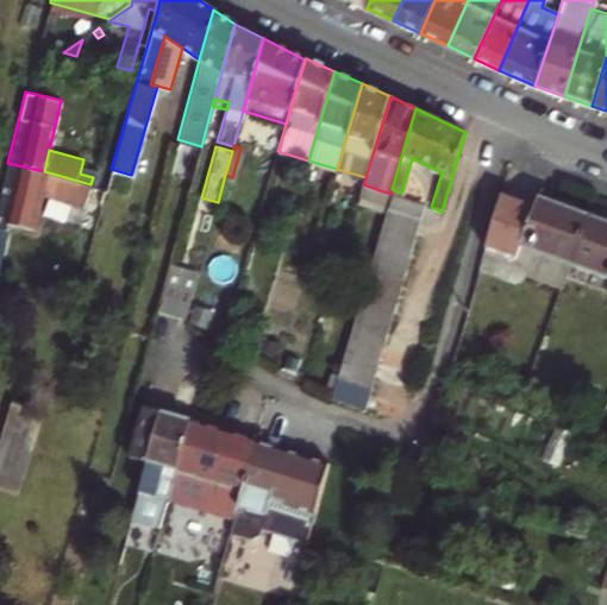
[(38,194),(44,171),(7,163),(0,193),(0,228),(5,229),(7,219),(31,226),(35,209),(38,194)]
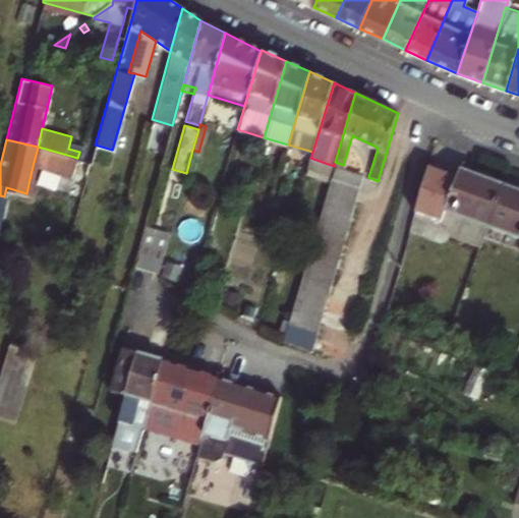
[(33,166),(72,177),(77,158),(38,147),(33,166)]
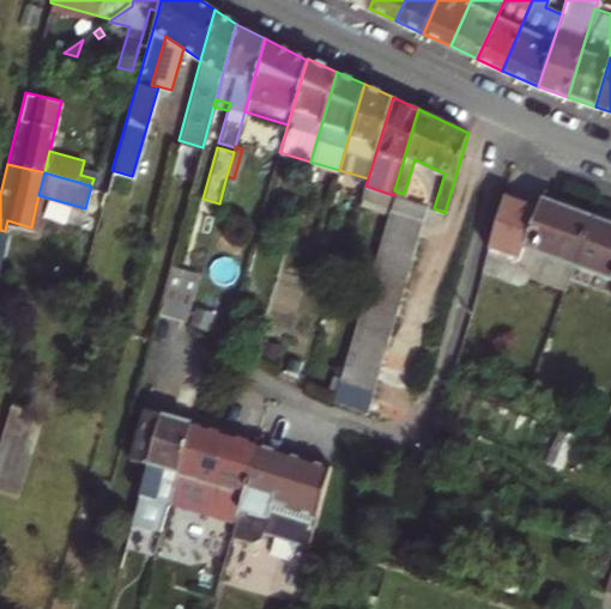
[(366,186),(362,198),(389,206),(393,196),(393,195),(366,186)]
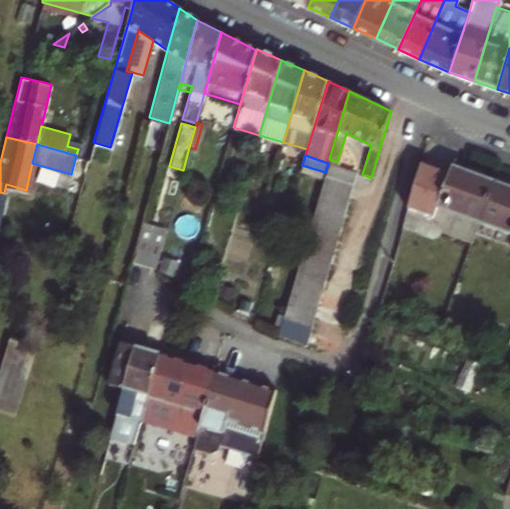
[(324,174),(351,182),(354,172),(328,164),(325,172),(324,174)]
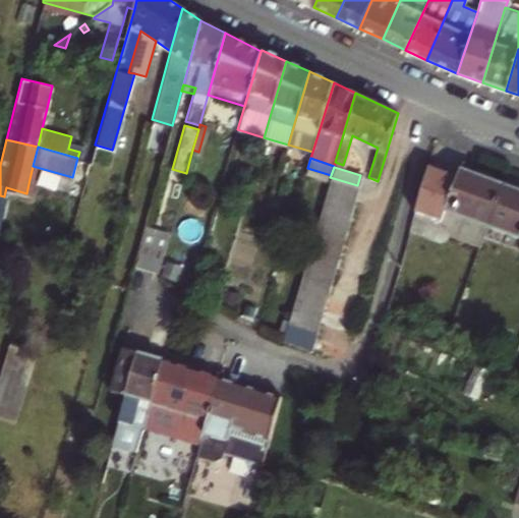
[(485,224),(500,183),(458,168),(456,176),(428,167),(415,212),(442,221),(446,209),(485,224)]
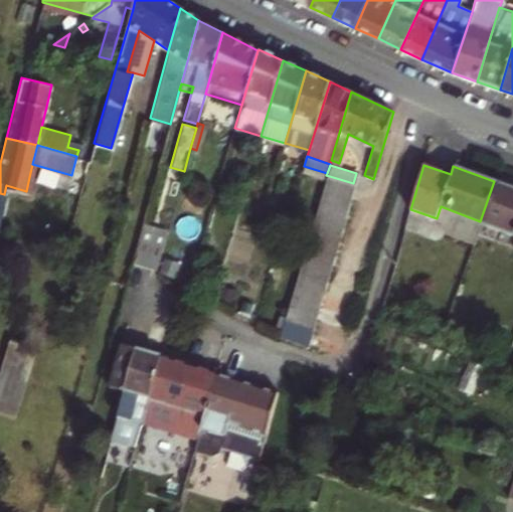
[(322,189),(350,198),(354,184),(353,183),(326,175),(322,189)]
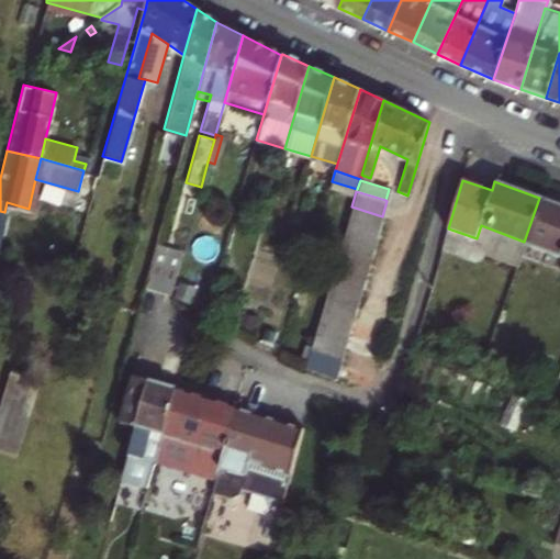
[(559,205),(539,198),(524,242),(559,254),(559,205)]
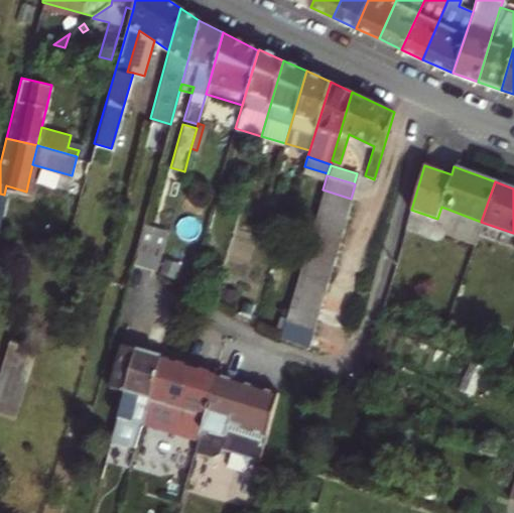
[(318,204),(347,212),(351,199),(323,189),(318,204)]
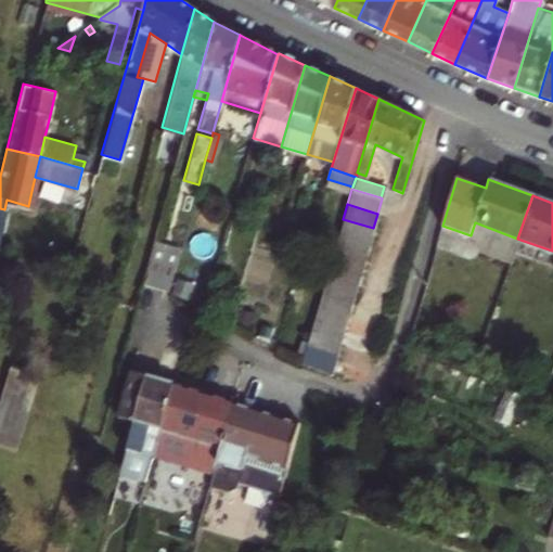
[(369,242),(373,228),(343,219),(339,233),(369,242)]
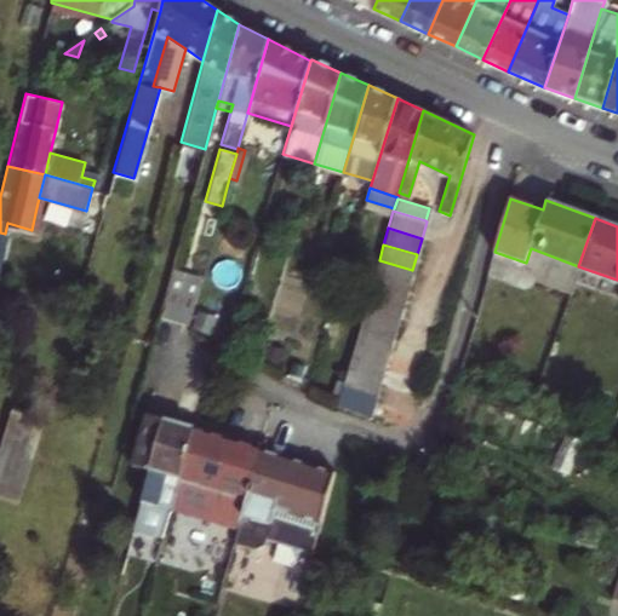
[(578,266),(531,248),(526,263),(537,281),(568,293),(578,266)]
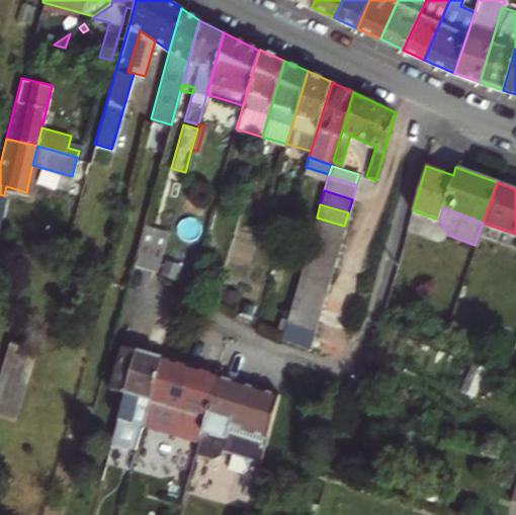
[(313,231),(340,239),(344,226),(317,218),(313,231)]
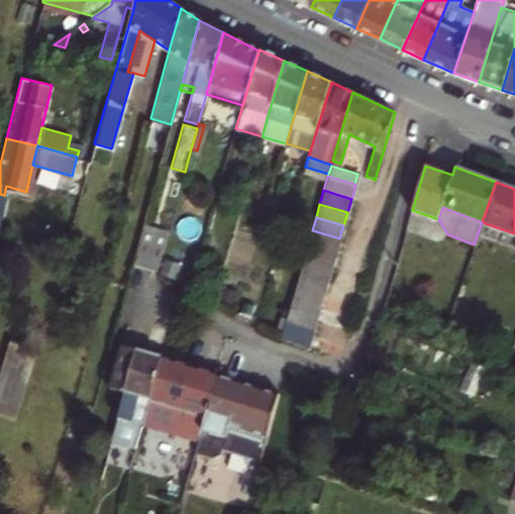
[(131,263),(158,270),(169,228),(143,221),(131,263)]
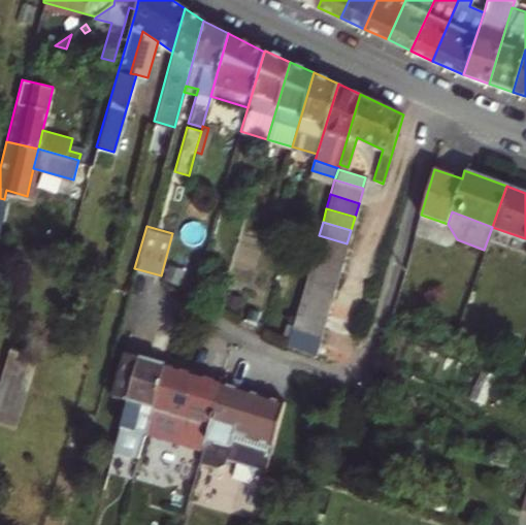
[(315,248),(342,256),(347,243),(319,235),(315,248)]
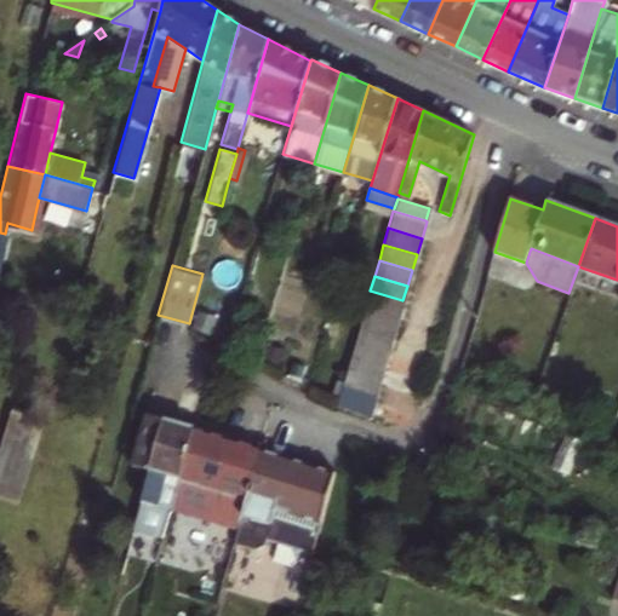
[(365,306),(399,317),(402,300),(370,291),(365,306)]
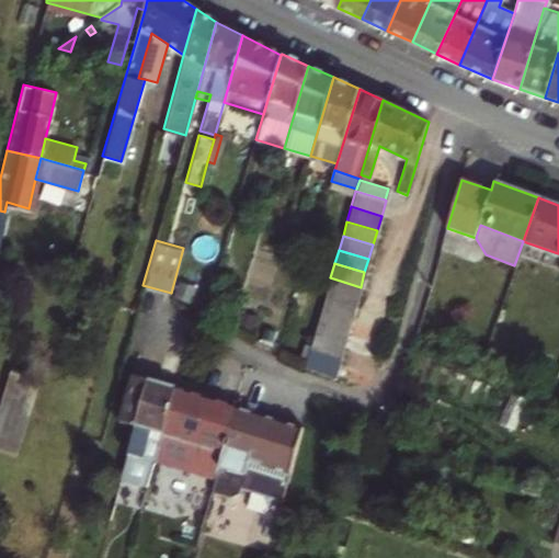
[(326,293),(356,303),(361,287),(330,277),(326,293)]
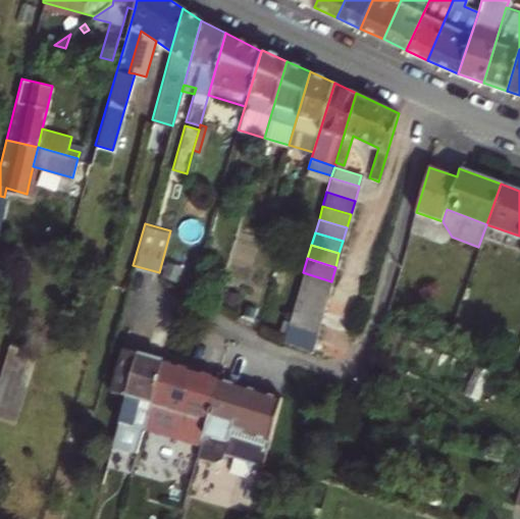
[(182,265),(166,261),(163,274),(177,278),(182,265)]
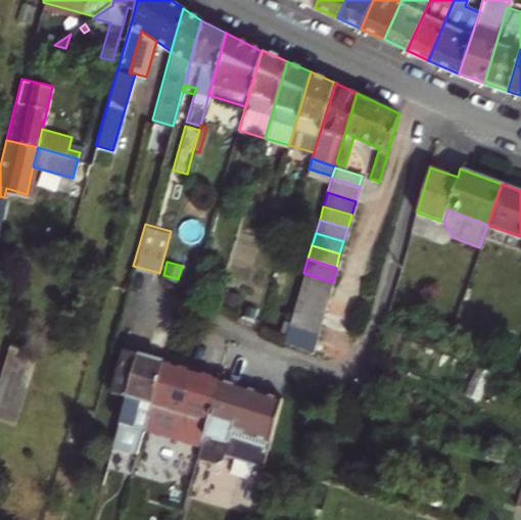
[(299,287),(328,296),(332,282),(303,273),(299,287)]
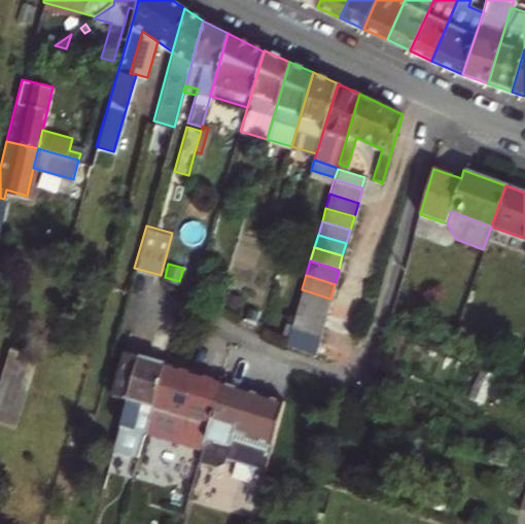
[(326,311),(330,299),(302,289),(299,303),(326,311)]
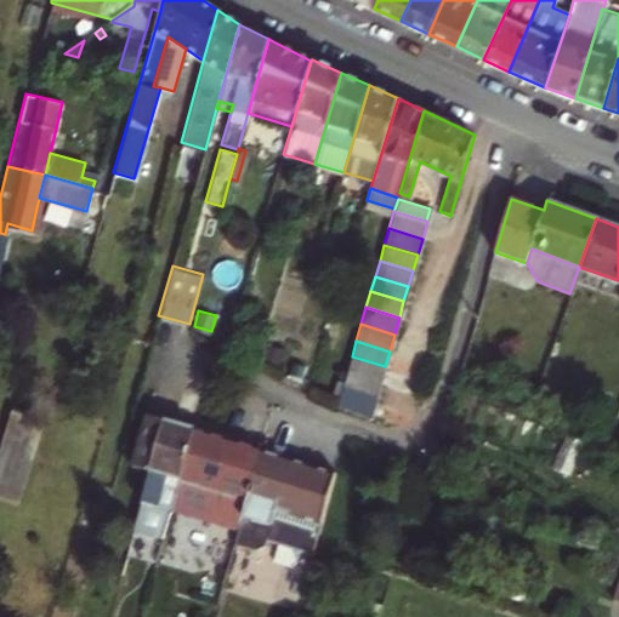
[(346,375),(380,384),(385,366),(352,356),(346,375)]
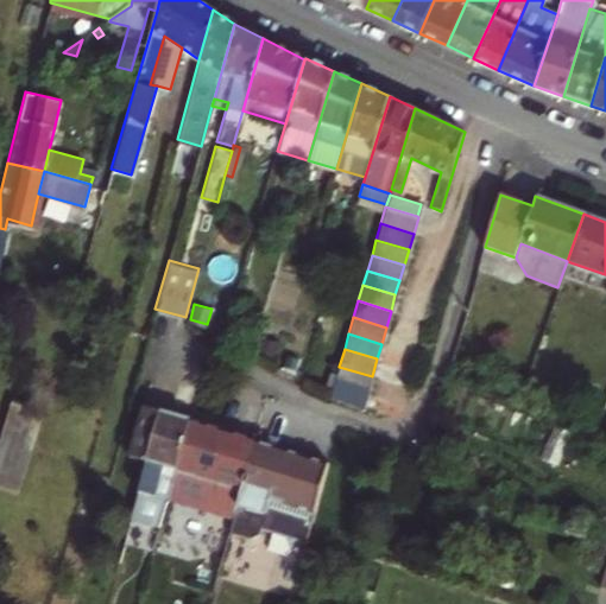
[(367,393),(372,376),(339,367),(334,382),(367,393)]
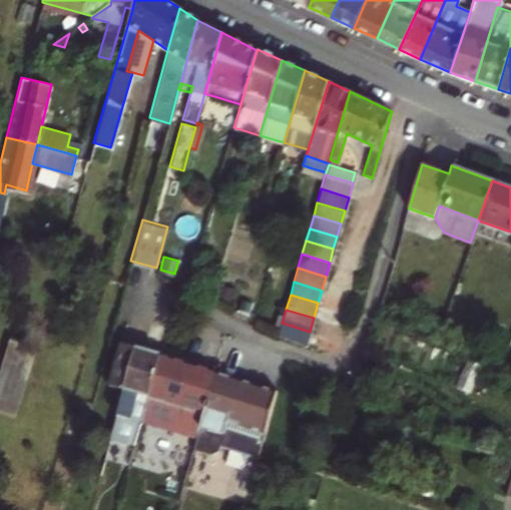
[(306,344),(310,332),(282,323),(279,336),(306,344)]
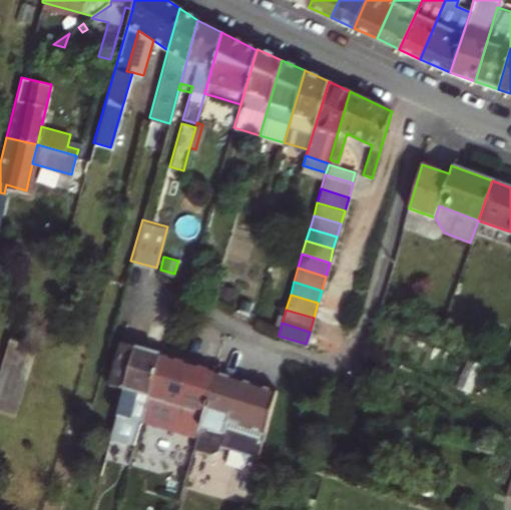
[(466,325),(460,342),(468,345),(474,328),(466,325)]
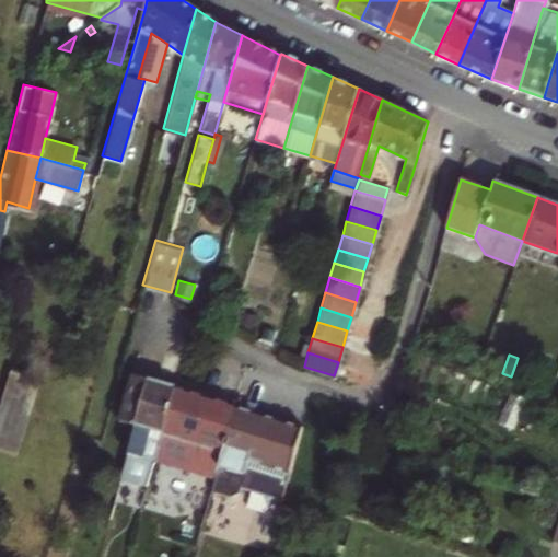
[(0,433),(18,375),(0,370),(0,433)]
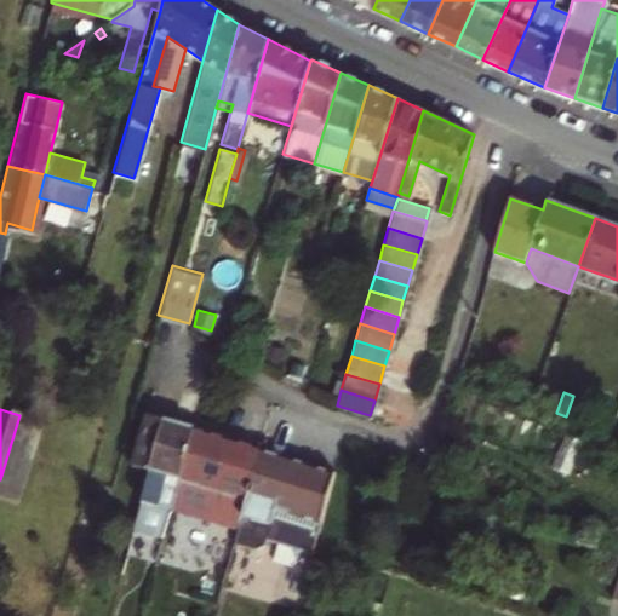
[(131,466),(148,471),(162,418),(147,413),(131,466)]
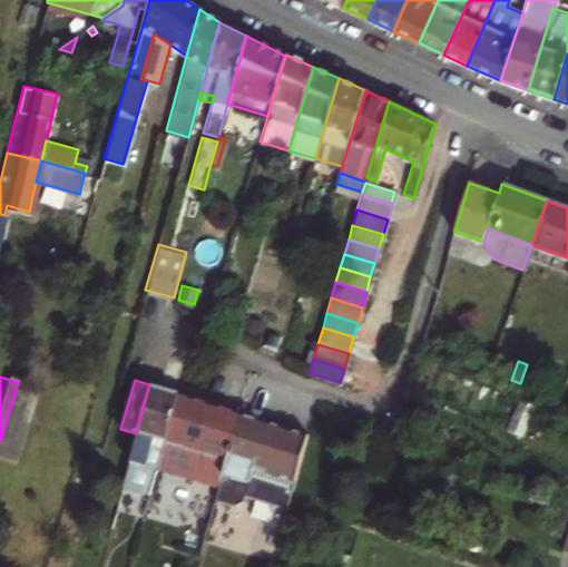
[(149,384),(136,433),(121,487),(149,495),(157,467),(178,393),(149,384)]
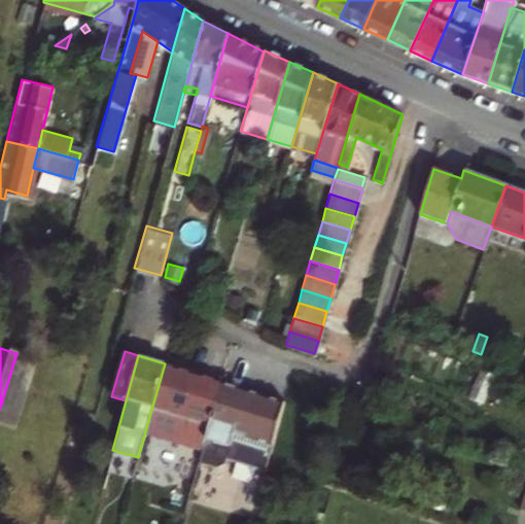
[(220,380),(165,363),(145,431),(202,447),(220,380)]
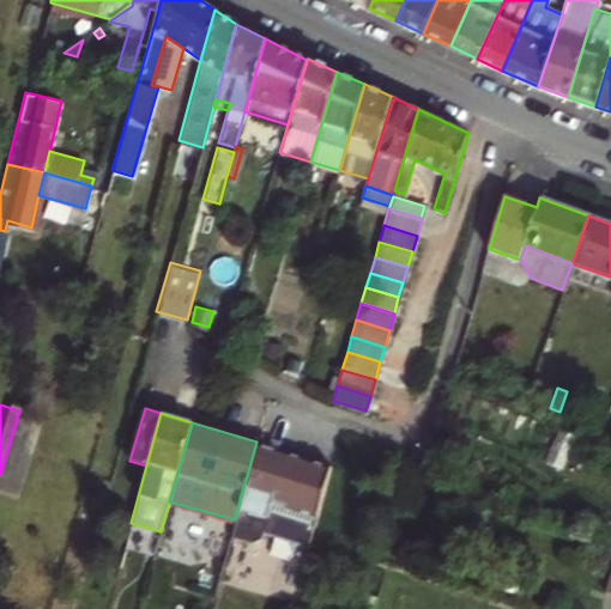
[(235,519),(230,536),(250,542),(261,537),(262,533),(308,544),(330,464),(256,442),(235,519)]
